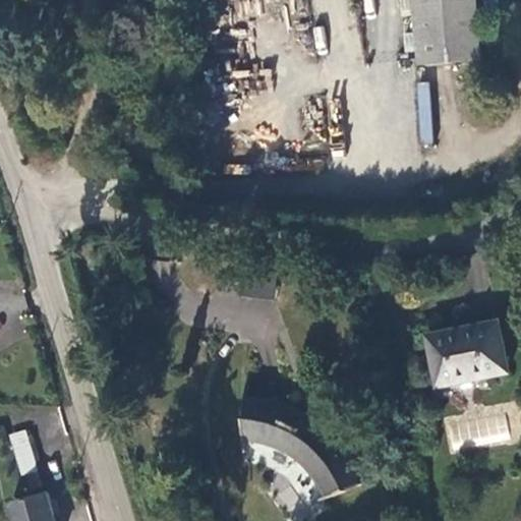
[(409,0),(415,67),(482,60),(475,0),(409,0)]
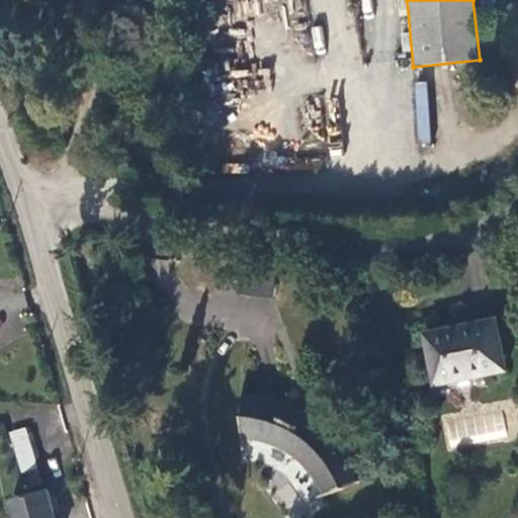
[(269,67),(228,70),(229,92),(271,90),(269,67)]
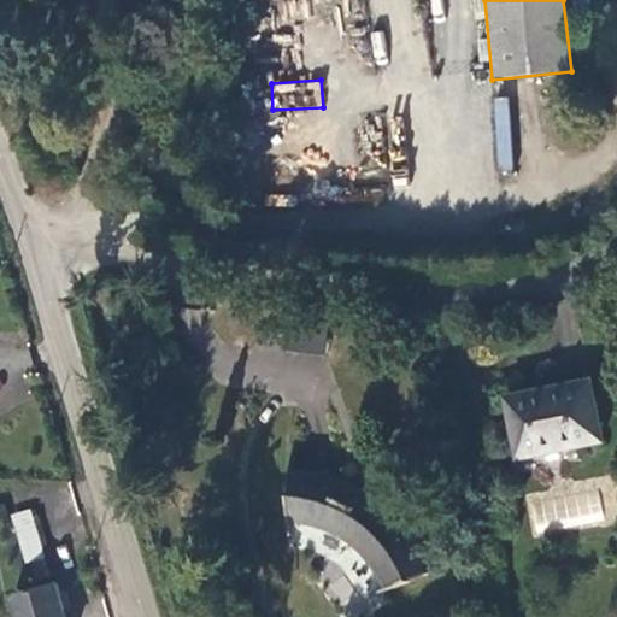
[(506,98),(494,99),(500,170),(513,169),(506,98)]
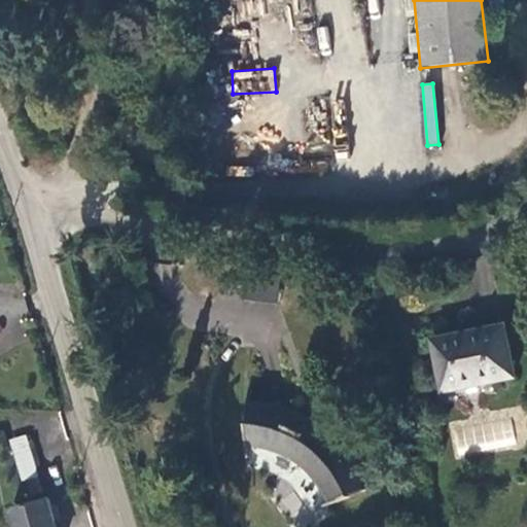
[(240,299),(276,302),(279,266),(243,262),(240,299)]
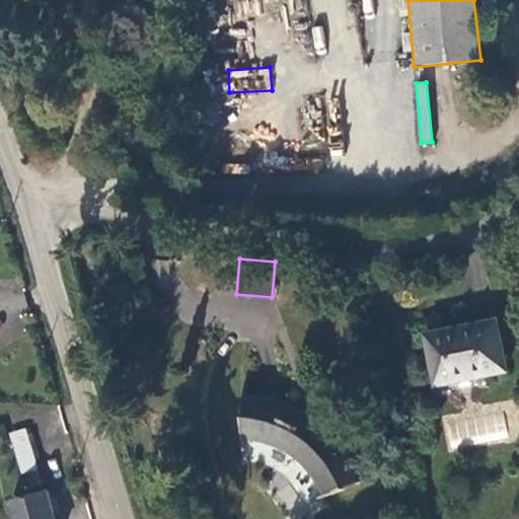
[(437,364),(441,385),(490,376),(489,374),(508,371),(499,323),(457,330),(458,335),(429,340),(434,364),(437,364)]
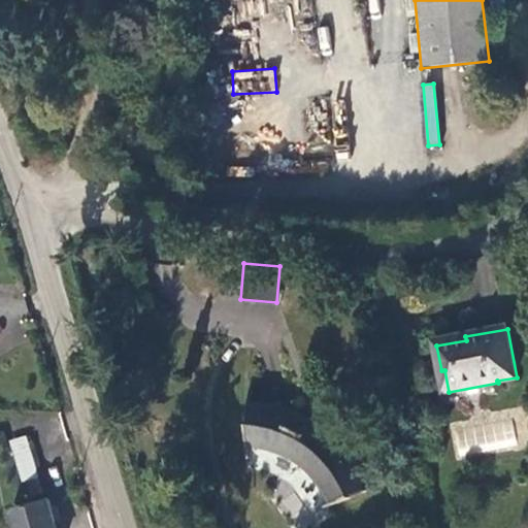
[(309,513),(311,516),(393,485),(392,481),(373,488),(352,446),(345,449),(333,432),(326,436),(315,422),(309,426),(286,415),(269,410),(253,406),(254,382),(250,382),(248,470),(251,470),(253,441),(264,443),(275,447),(289,452),(300,459),(306,464),(320,475),(329,490),(335,502),(309,513)]
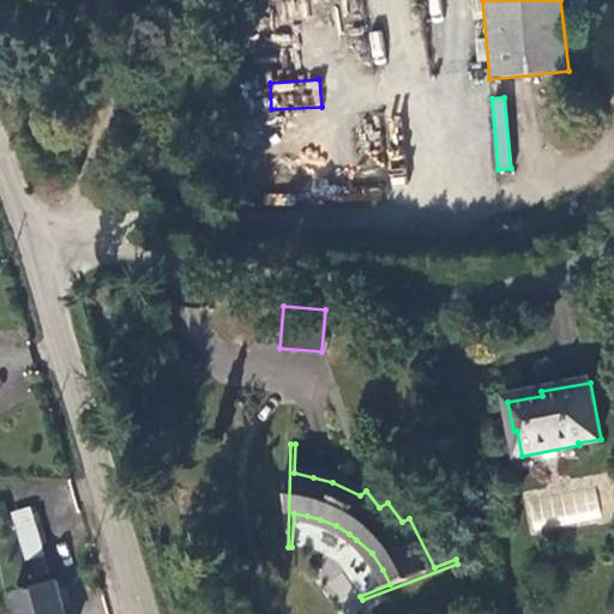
[(34,506),(12,510),(18,558),(41,554),(34,506)]
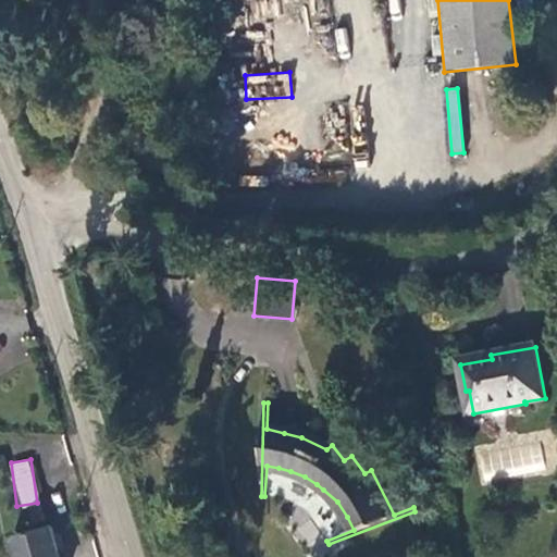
[(14,540),(19,556),(61,556),(53,529),(14,540)]
